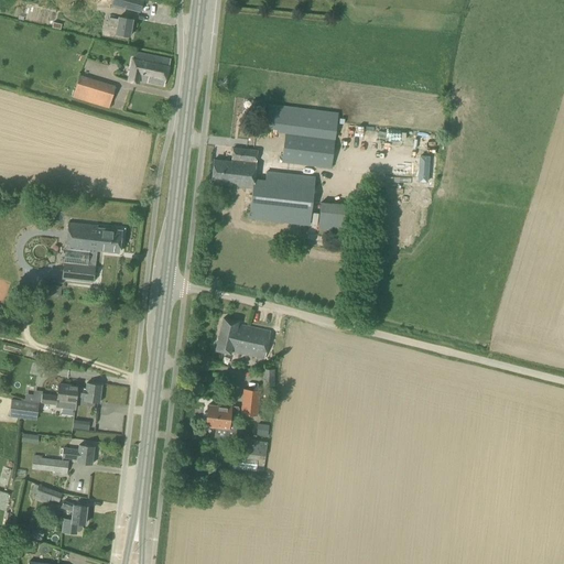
[(142,0),(112,0),(112,2),(123,4),(122,9),(139,13),(142,0)]
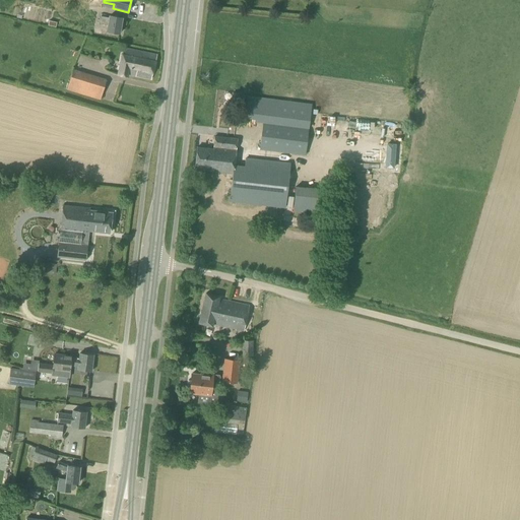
[(120,26),(121,19),(109,16),(109,18),(100,16),(99,23),(108,25),(106,31),(118,34),(119,33),(120,33),(121,27),(120,26)]
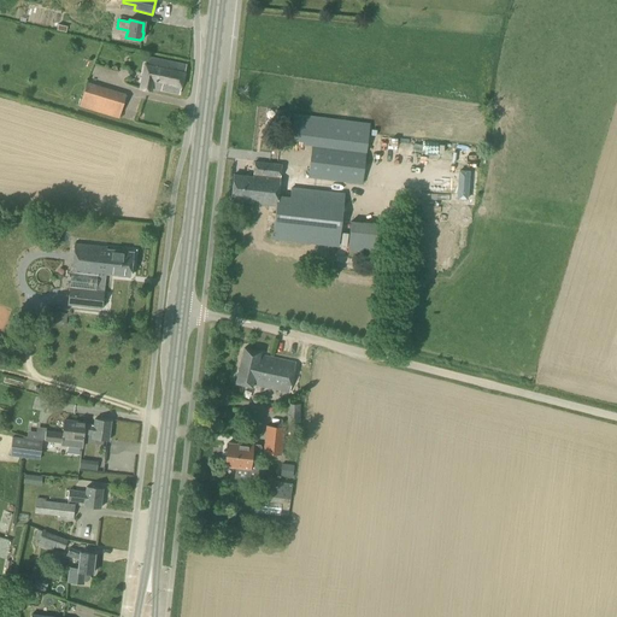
[(178,95),(184,68),(146,58),(139,88),(150,90),(151,88),(178,95)]
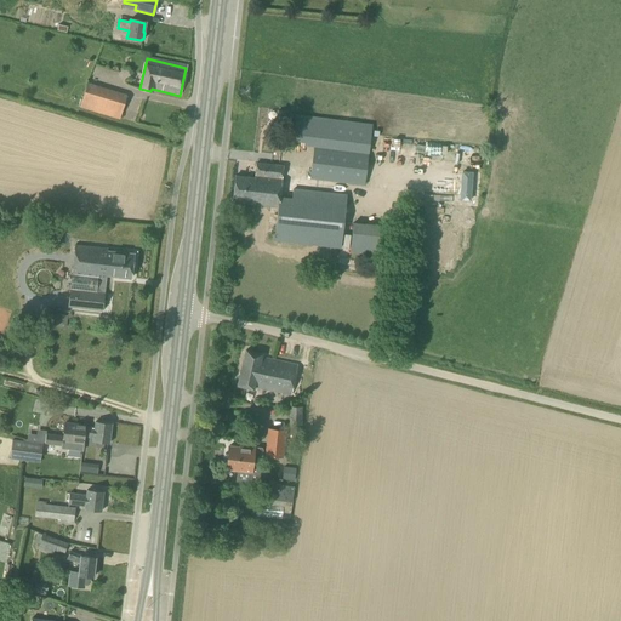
[(90,110),(97,86),(86,83),(79,108),(90,110)]
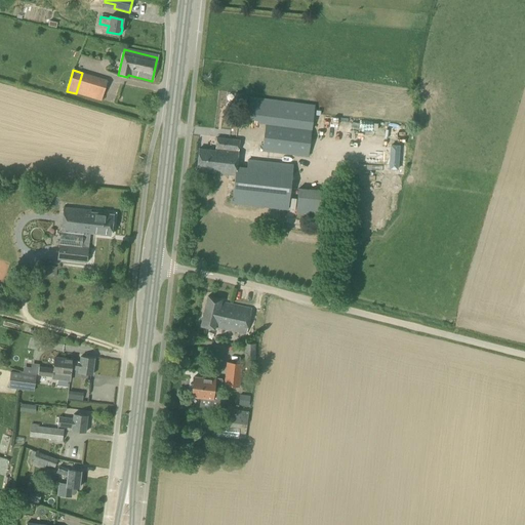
[(102,78),(95,99),(101,101),(107,80),(102,78)]
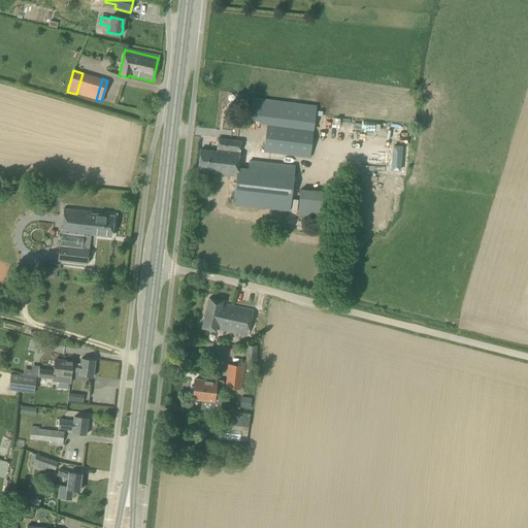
[(316,106),(243,96),(243,98),(238,98),(237,109),(242,110),(241,119),(259,121),(258,124),(267,125),(263,153),(309,159),(316,106)]
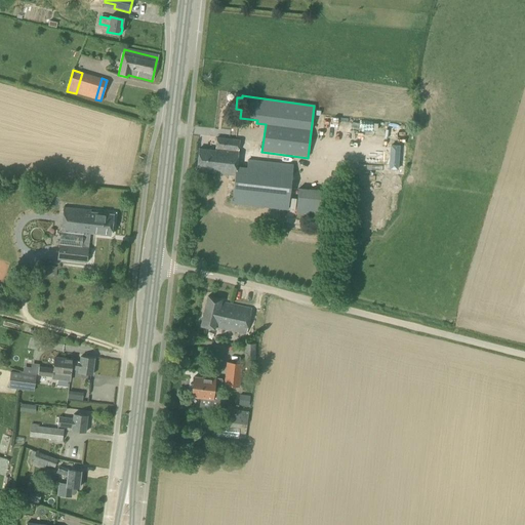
[(236,166),(238,142),(215,139),(214,152),(198,150),(196,169),(212,171),(212,173),(234,175),(231,204),(288,210),(293,164),(247,159),(246,167),(236,166)]
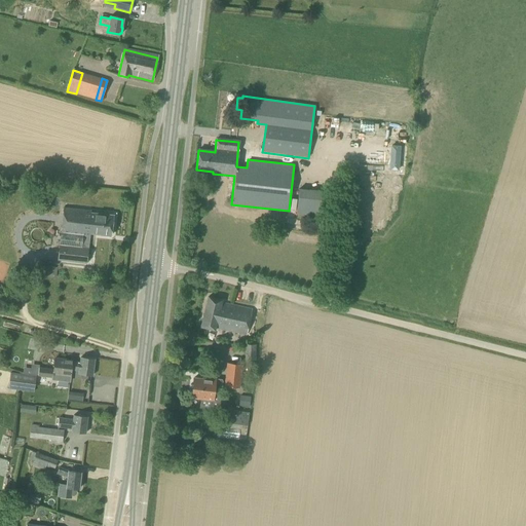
[(324,204),(324,187),(299,188),(299,204),(324,204)]
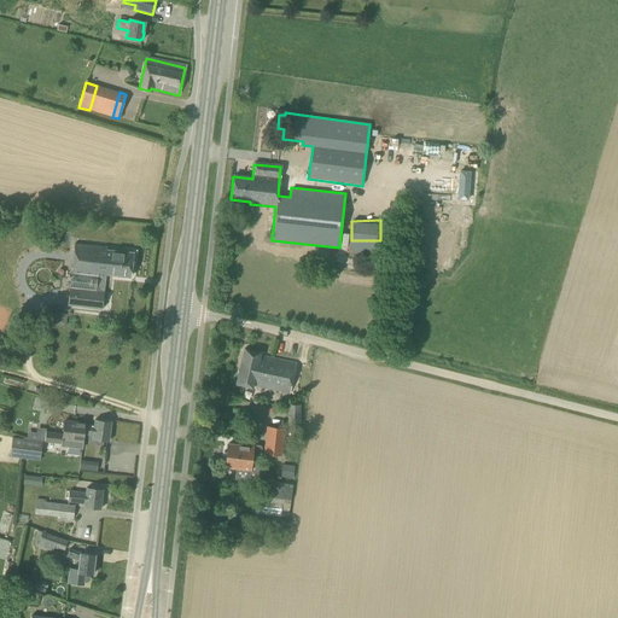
[(129,278),(129,274),(132,273),(133,269),(130,268),(133,252),(106,250),(106,249),(75,244),(71,274),(66,305),(101,310),(105,274),(129,278)]
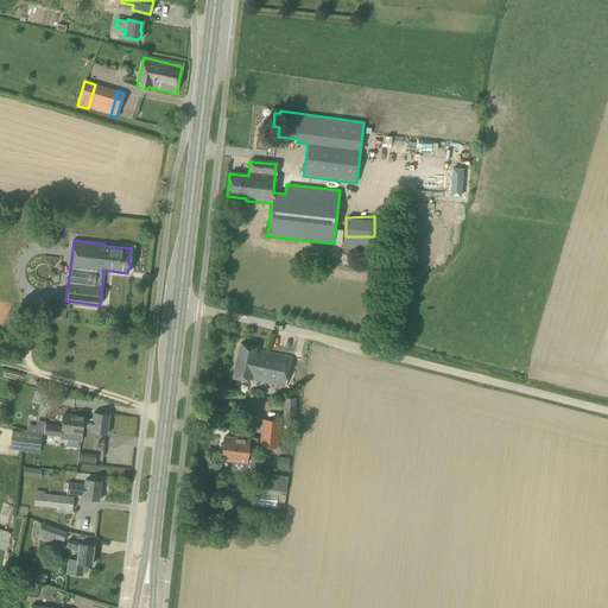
[(64,321),(65,309),(48,306),(46,318),(64,321)]
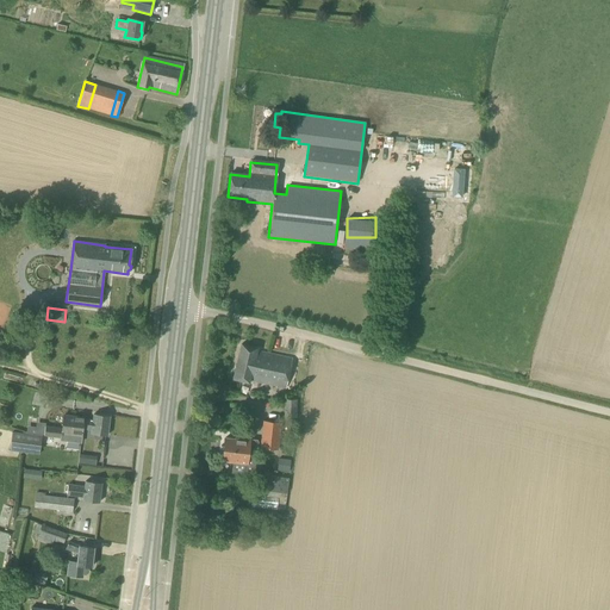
[(285,387),(291,359),(256,352),(257,348),(241,344),(234,379),(249,383),(249,380),(285,387)]
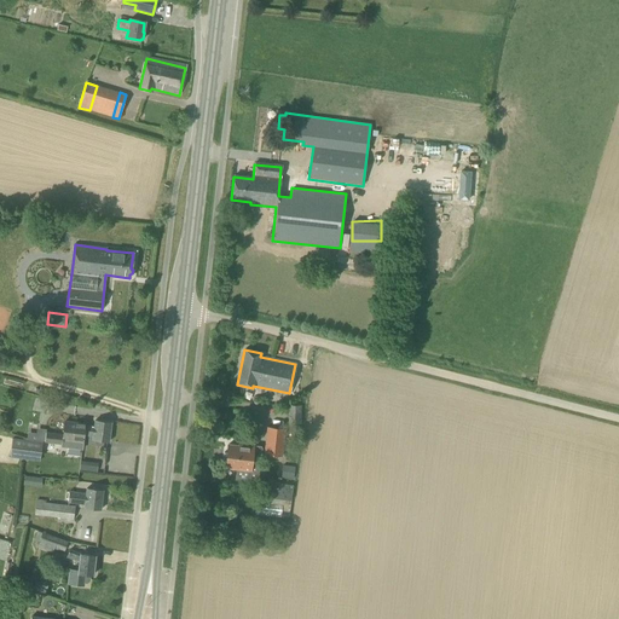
[(288,424),(301,424),(301,405),(288,405),(288,424)]
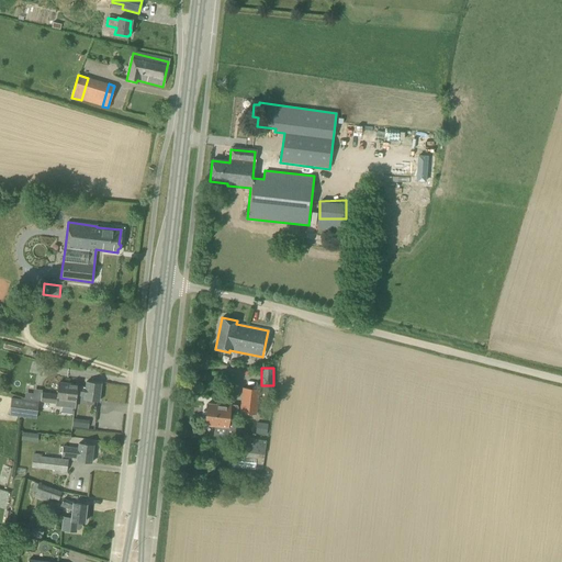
[(41,402),(55,404),(55,406),(75,408),(76,402),(75,402),(76,396),(85,397),(83,400),(99,402),(101,383),(86,382),(86,386),(78,385),(78,384),(58,382),(57,394),(42,392),(41,402)]
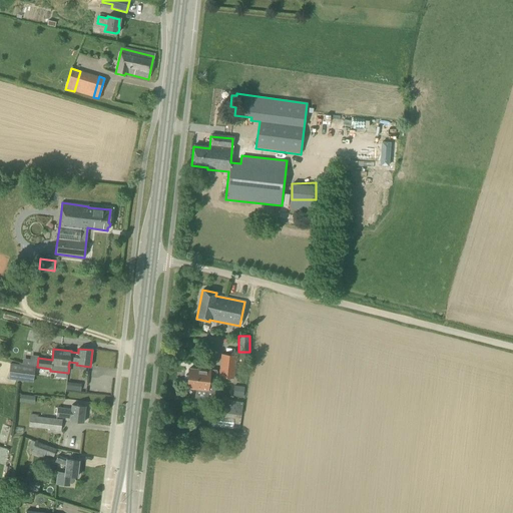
[(233,378),(236,356),(220,354),(218,377),(233,378)]
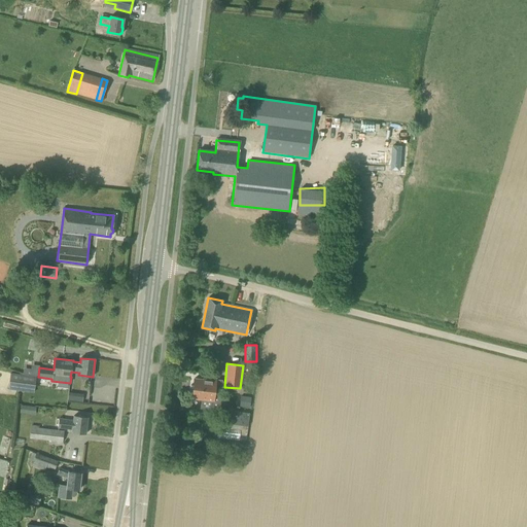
[(10,374),(8,390),(34,393),(36,377),(36,376),(23,374),(20,373),(20,375),(10,374)]
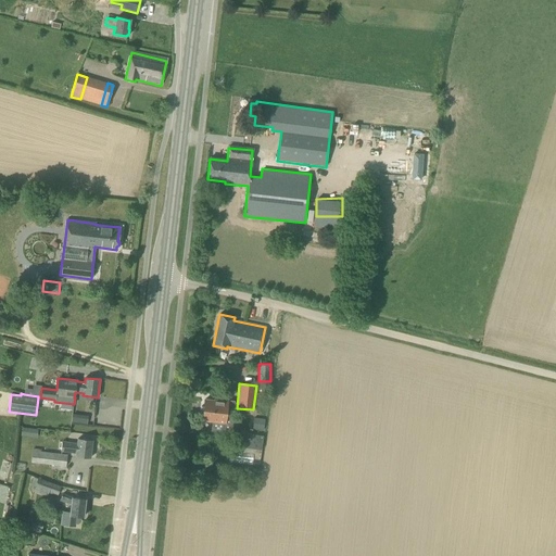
[(227,409),(234,411),(235,401),(218,399),(218,401),(204,400),(202,419),(212,420),(211,431),(224,432),(227,409)]
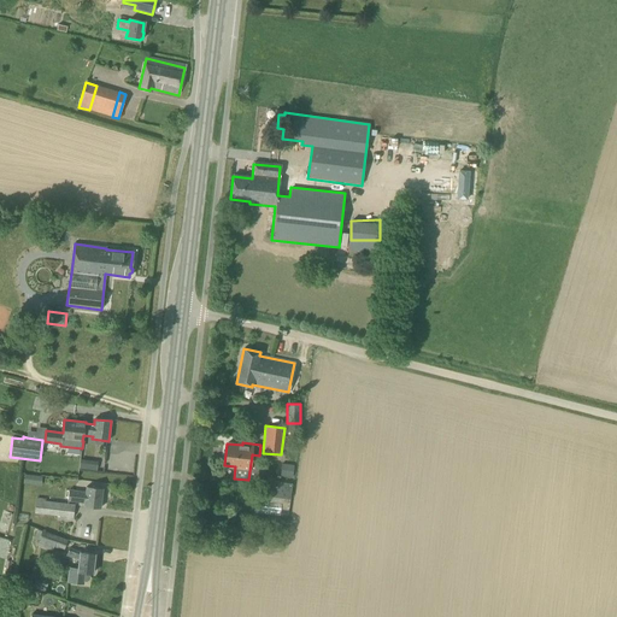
[(81,459),(80,469),(88,470),(97,471),(98,462),(89,460),(81,459)]
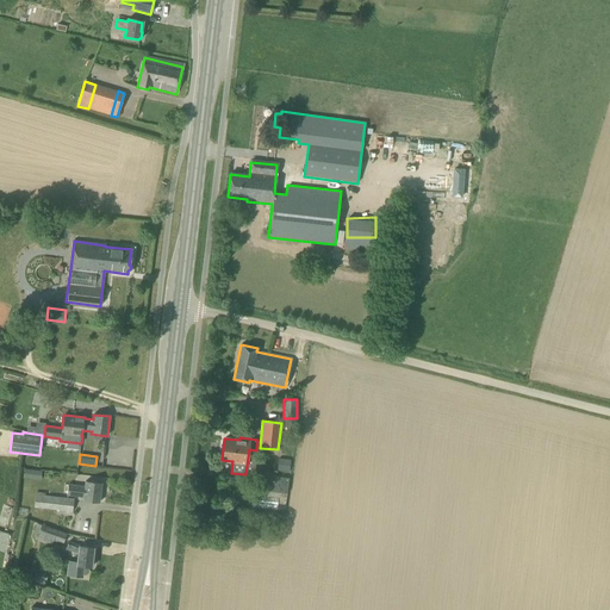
[(291,460),(279,459),(277,471),(288,472),(291,460)]
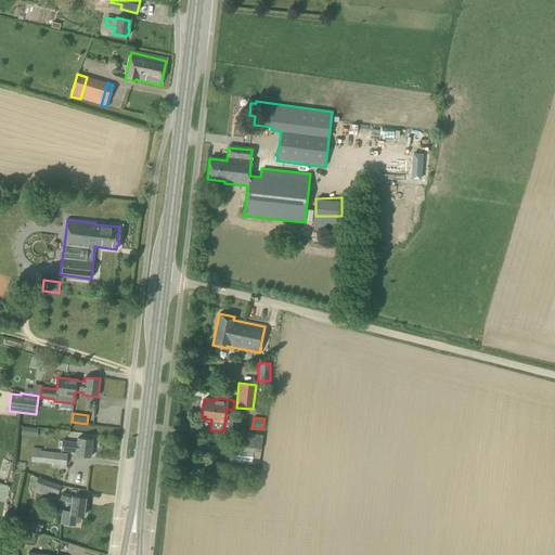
[(38,428),(22,427),(21,435),(37,437),(38,428)]
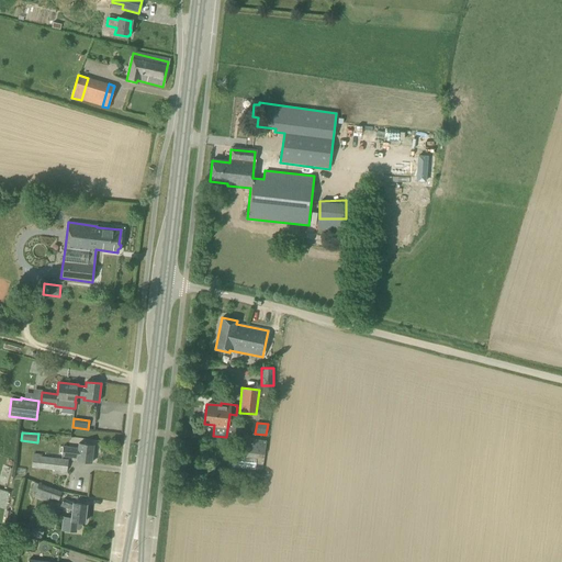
[(266,440),(246,438),(245,452),(265,454),(266,440)]
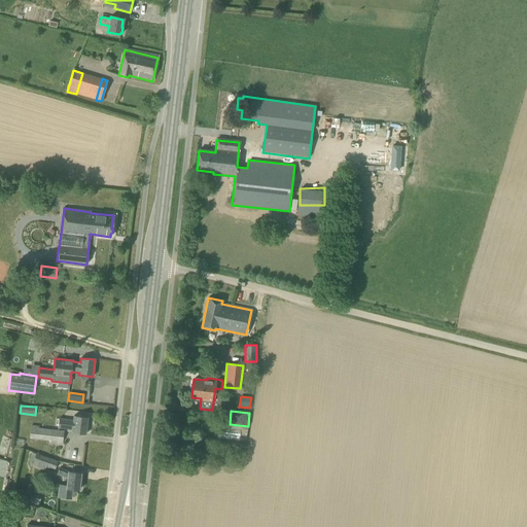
[(85,434),(88,417),(73,416),(73,421),(59,419),(58,427),(72,429),(72,433),(85,434)]
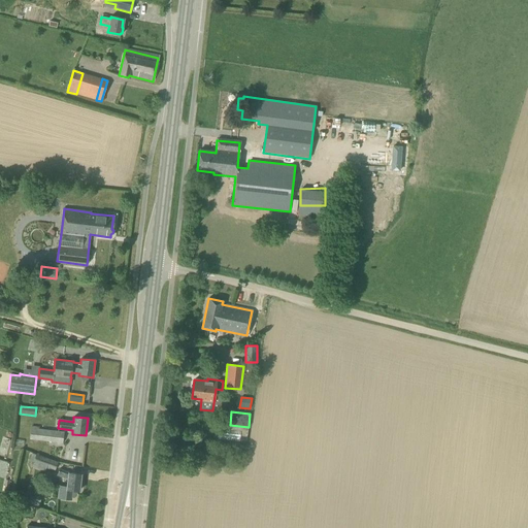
[(62,443),(64,432),(50,430),(50,428),(30,426),(29,439),(56,442),(56,446),(61,446),(62,443)]
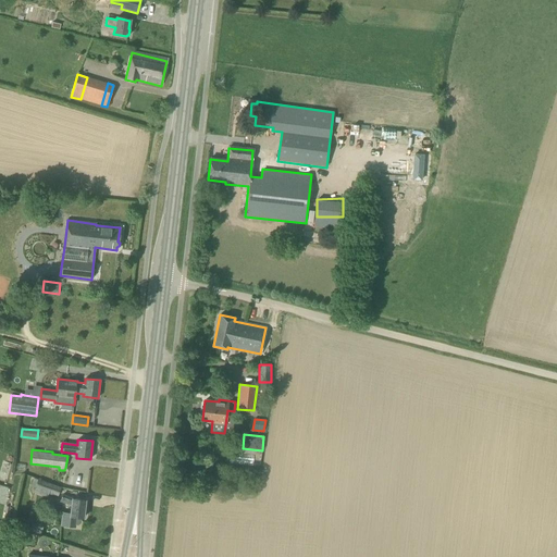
[(231,468),(258,470),(258,466),(262,466),(263,452),(244,449),(243,455),(233,454),(231,468)]
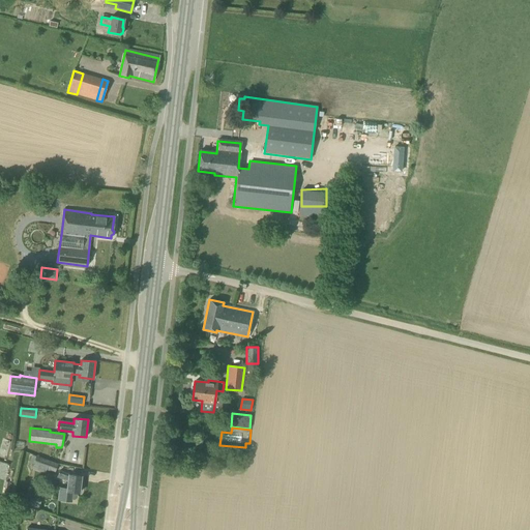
[(32,454),(29,462),(34,464),(32,468),(50,475),(52,471),(55,472),(58,464),(32,454)]
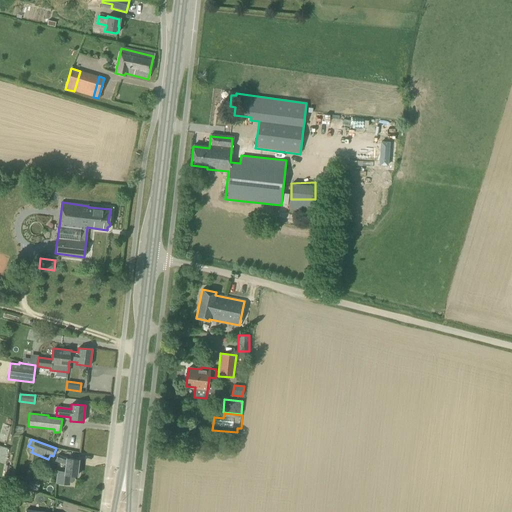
[(78,475),(79,469),(77,469),(78,460),(66,458),(57,454),(54,461),(65,465),(65,471),(56,470),(55,484),(69,485),(70,475),(77,476),(77,475),(78,475)]
